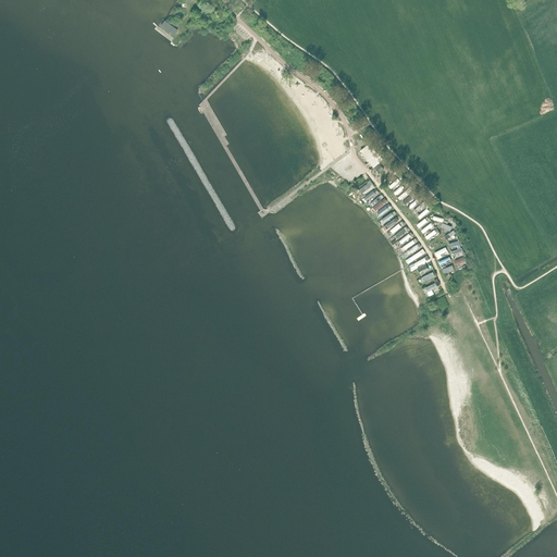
[(174,36),(177,32),(164,22),(161,26),(174,36)]
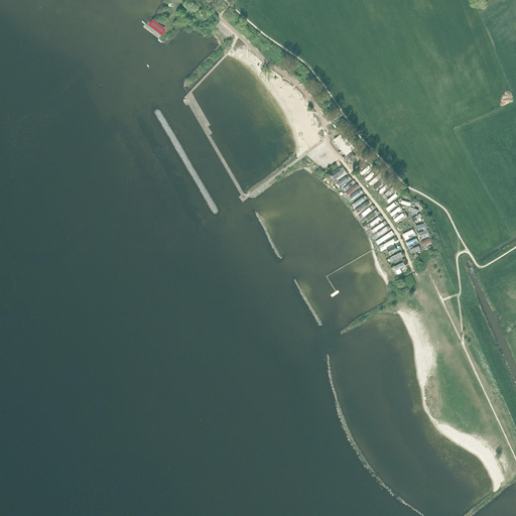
[(157,39),(143,27),(139,24),(134,30),(151,45),(157,39)]
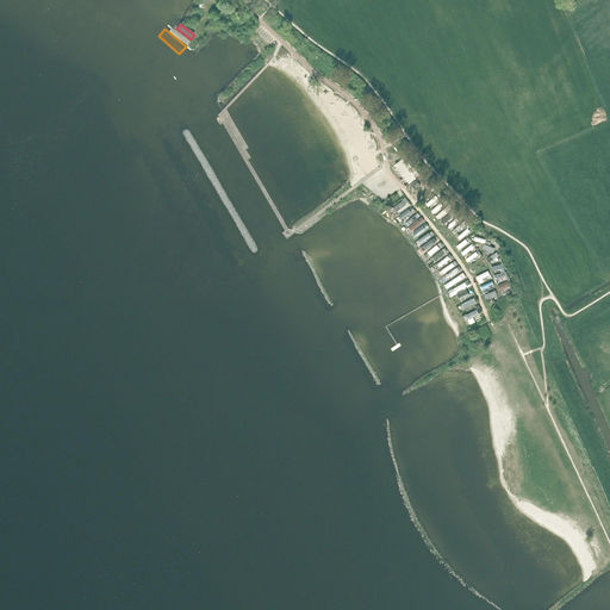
[(396,166),(394,167),(409,184),(410,182),(416,191),(421,186),(415,179),(419,175),(415,169),(414,169),(405,159),(403,161),(402,161),(396,166)]
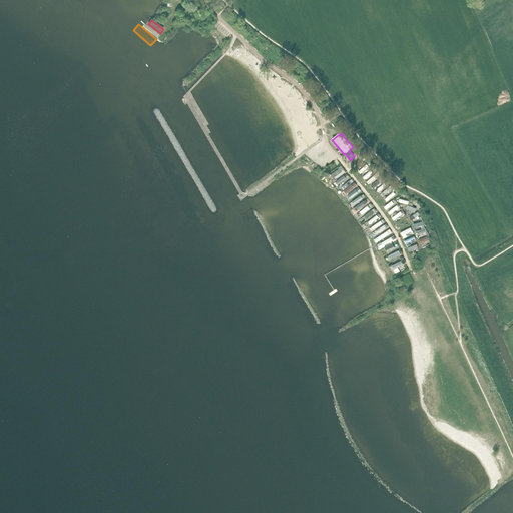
[(330,177),(339,171),(336,168),(327,174),(330,177)]
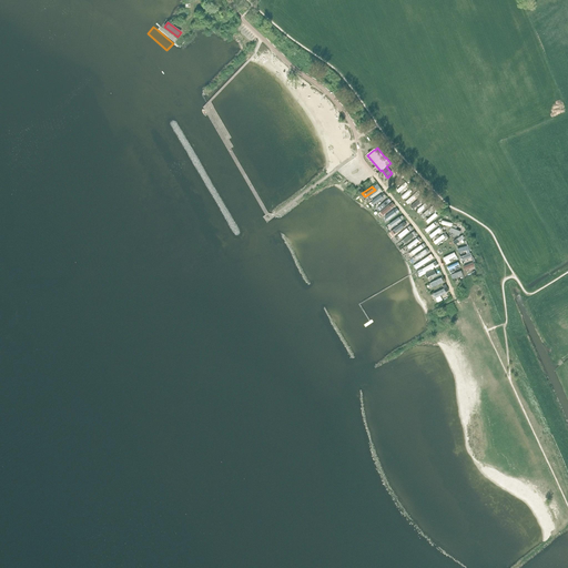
[(402,199),(408,190),(405,188),(398,196),(402,199)]
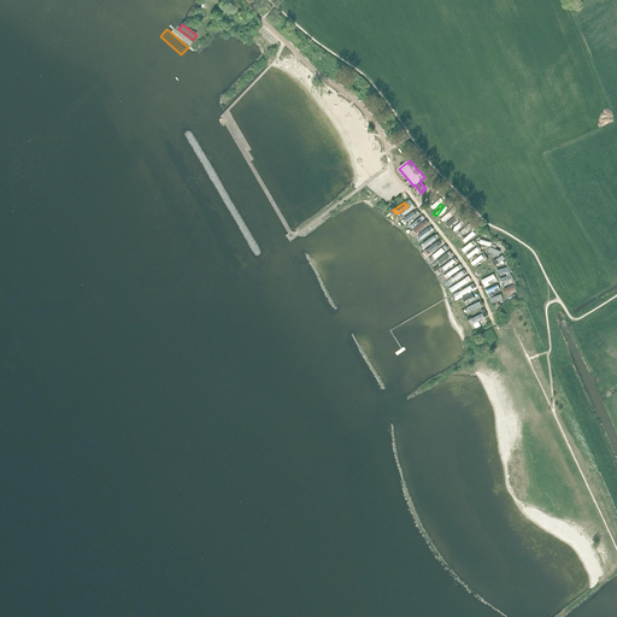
[(446,209),(438,218),(440,221),(450,212),(446,209)]
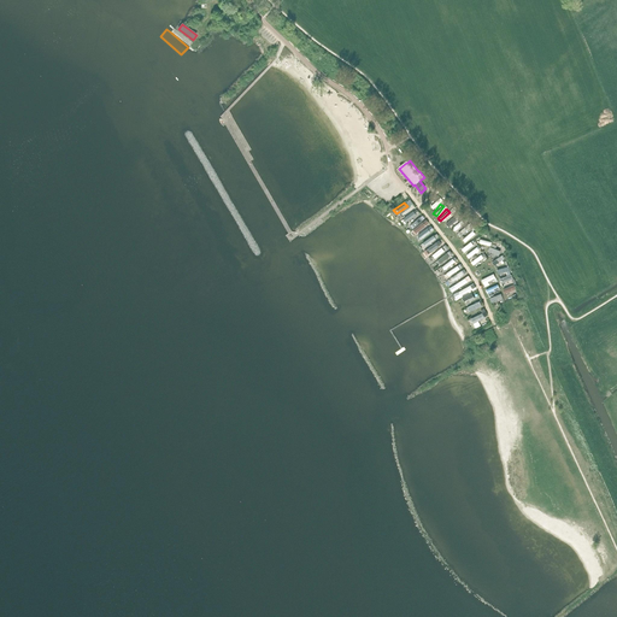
[(451,215),(442,222),(446,225),(453,218),(451,215)]
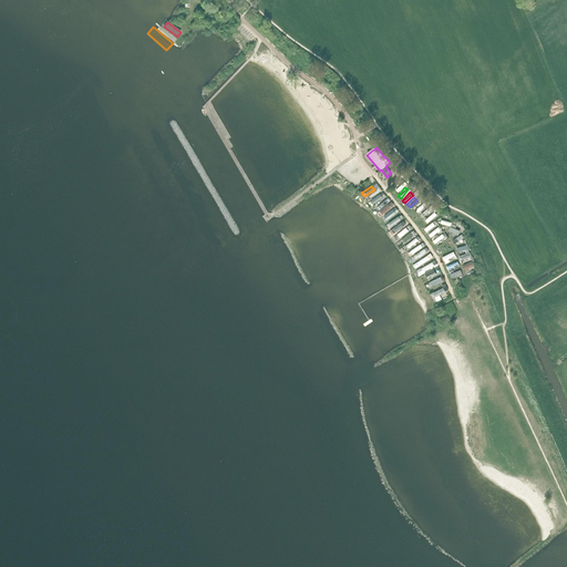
[(383,220),(393,213),(390,208),(380,216),(383,220)]
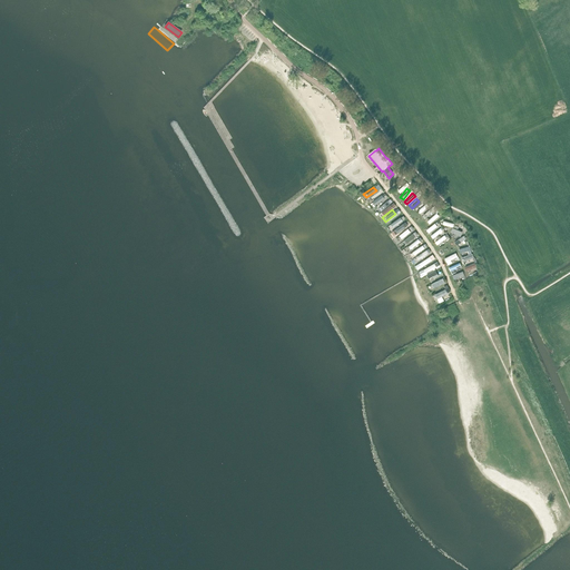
[(433,212),(424,220),(426,224),(436,215),(433,212)]
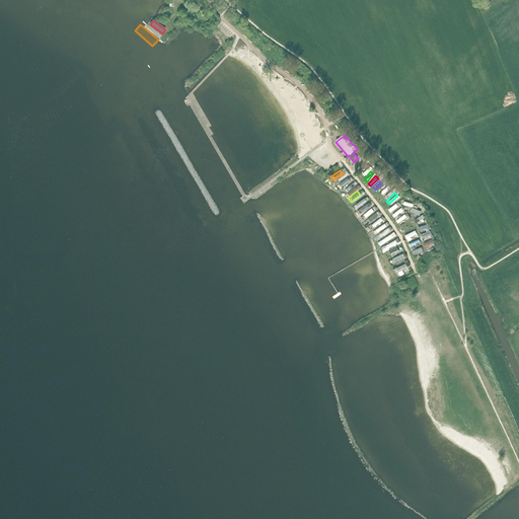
[(387,212),(395,206),(393,202),(385,209),(387,212)]
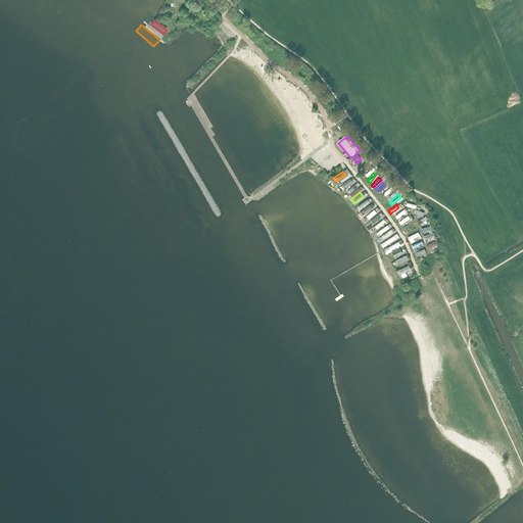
[(371,208),(364,216),(366,219),(374,212),(371,208)]
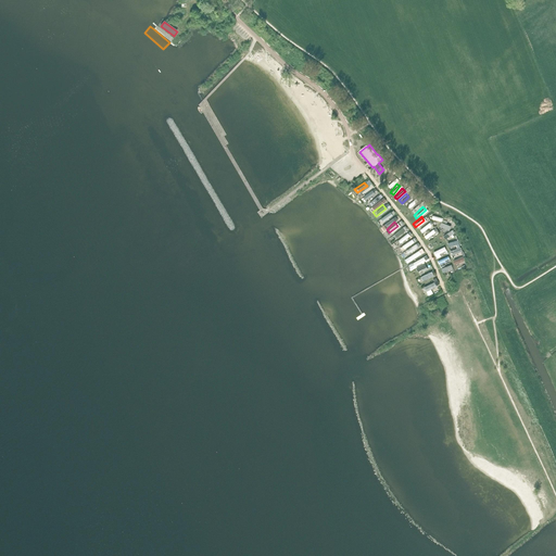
[(419,232),(429,225),(427,222),(417,229),(419,232)]
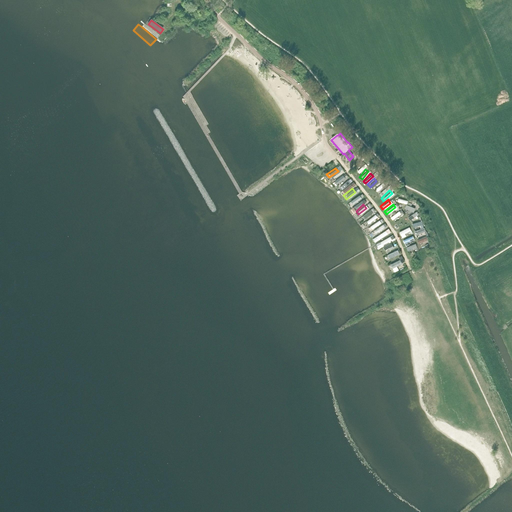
[(369,208),(360,215),(363,219),(368,214),(368,213),(371,210),(369,208)]
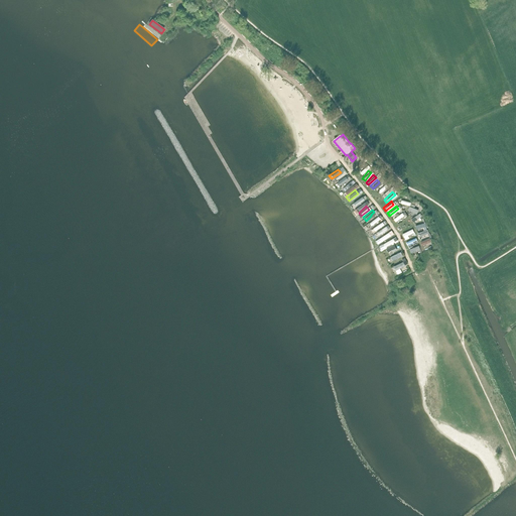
[(399,212),(391,218),(393,221),(402,215),(399,212)]
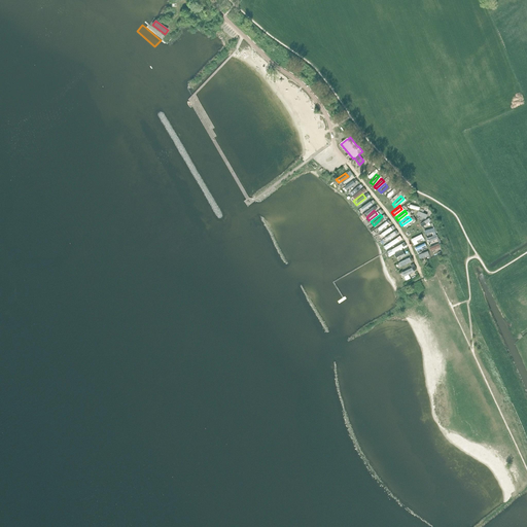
[(419,226),(427,220),(425,217),(417,222),(419,226)]
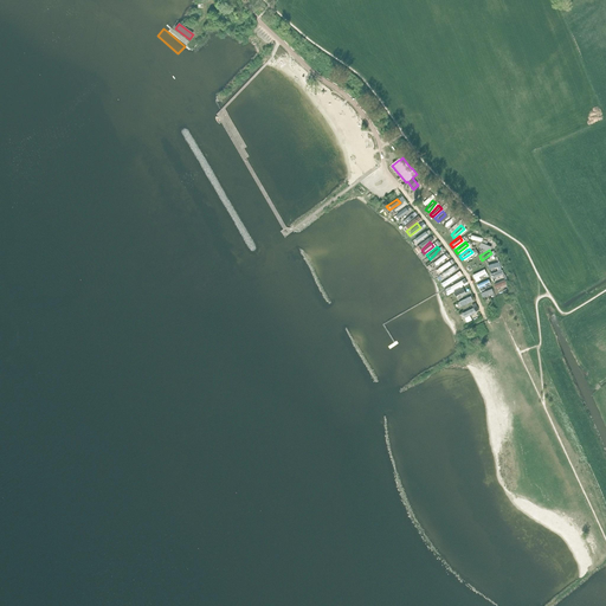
[(433,265),(444,256),(442,252),(431,262),(433,265)]
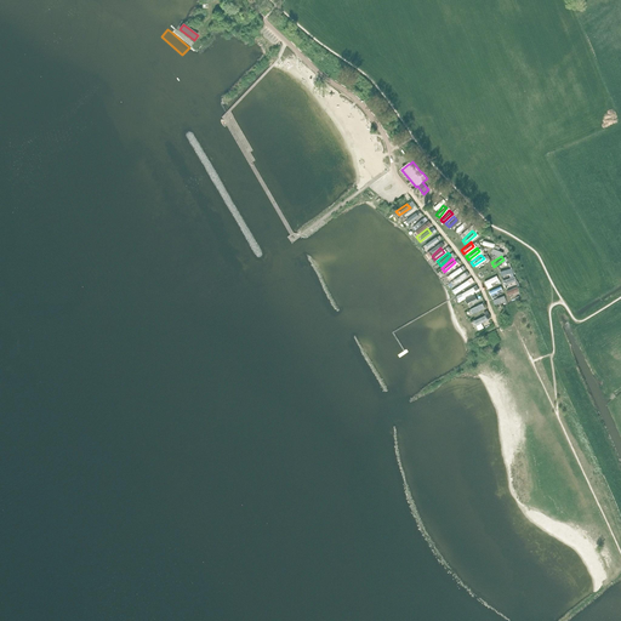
[(448,286),(465,275),(462,272),(445,281),(448,286)]
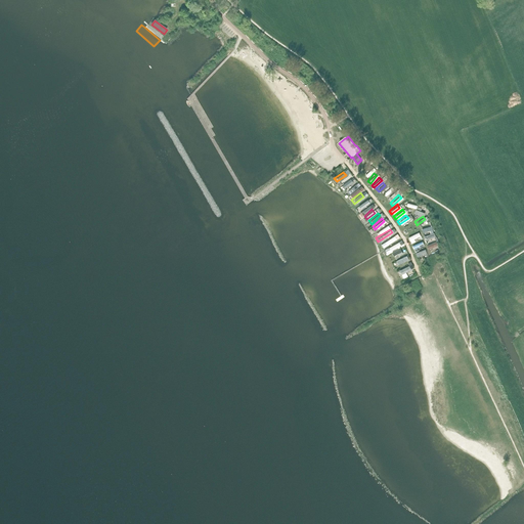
[(407,241),(419,236),(417,231),(405,236),(407,241)]
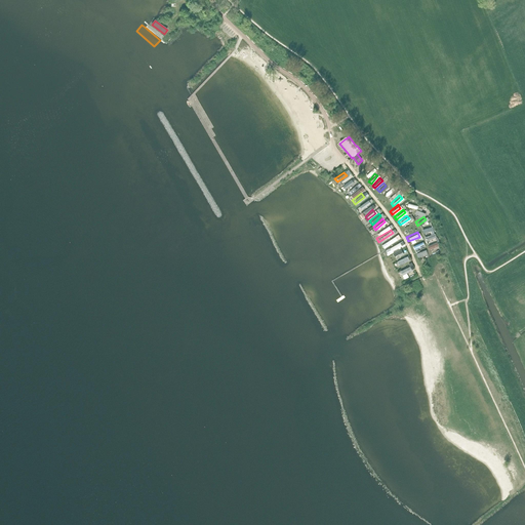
[(428,249),(437,245),(434,241),(426,245),(428,249)]
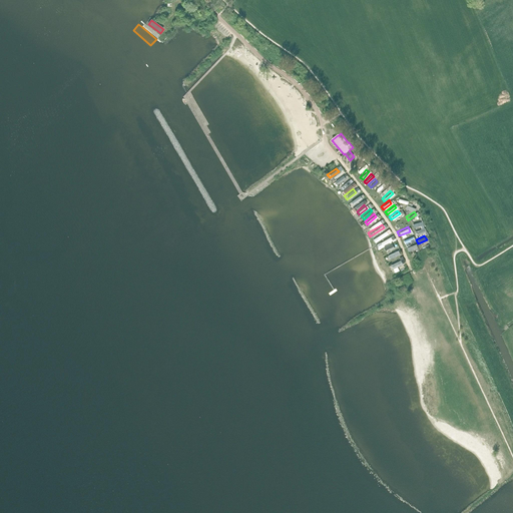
[(388,236),(374,244),(376,247),(390,239),(388,236)]
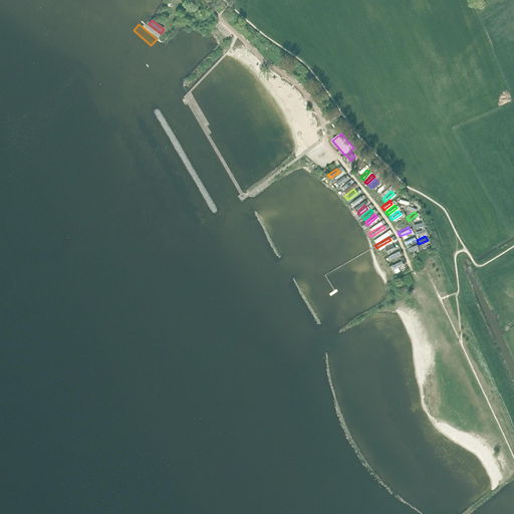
[(384,252),(396,247),(394,242),(382,247),(384,252)]
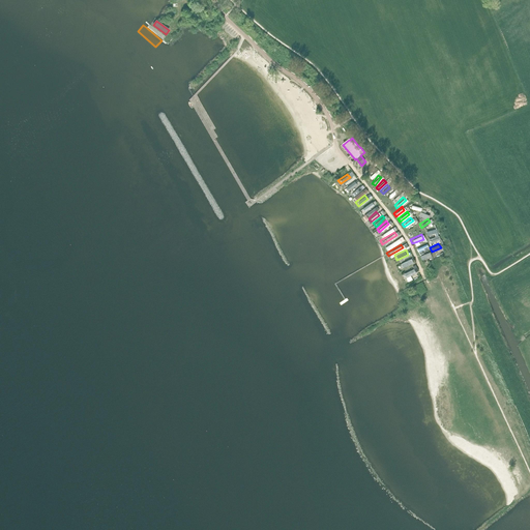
[(399,263),(401,267),(411,262),(409,258),(399,263)]
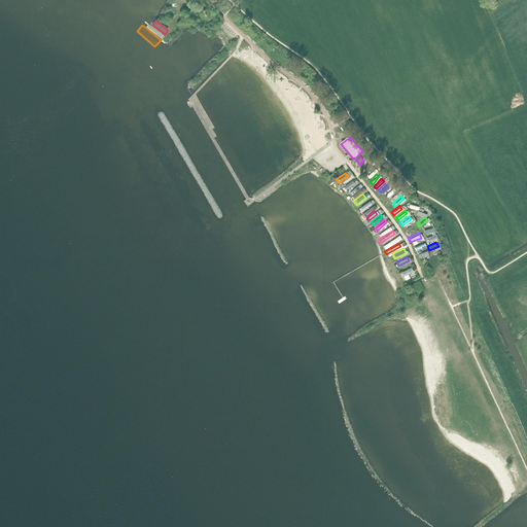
[(399,271),(402,280),(408,278),(406,273),(411,271),(410,267),(399,271)]
